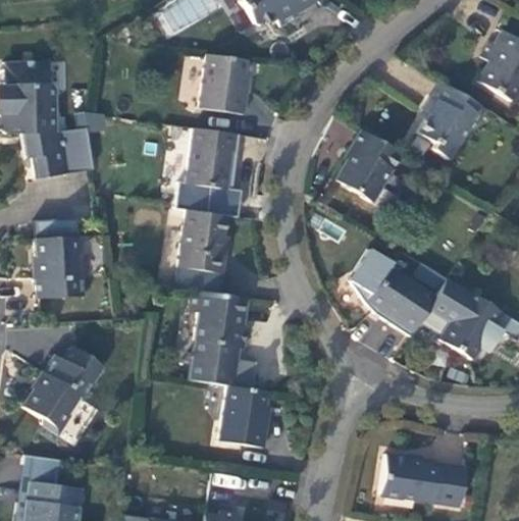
[(184,0),(160,14),(172,36),(215,11),(208,0),(184,0)]
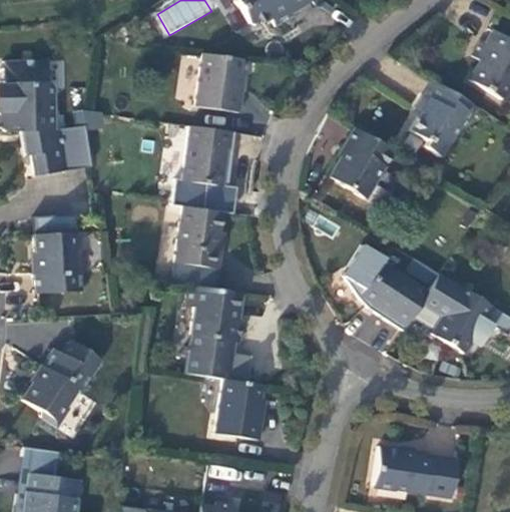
[(234,0),(248,22),(256,25),(271,16),(277,26),(295,15),(293,12),(310,3),(308,0),(234,0)]
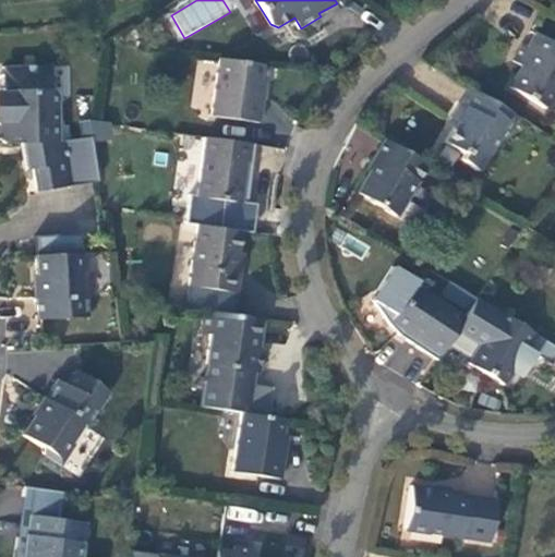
[(554,41),(539,32),(530,46),(526,44),(516,59),(526,65),(513,87),(546,107),(554,93),(554,41)]
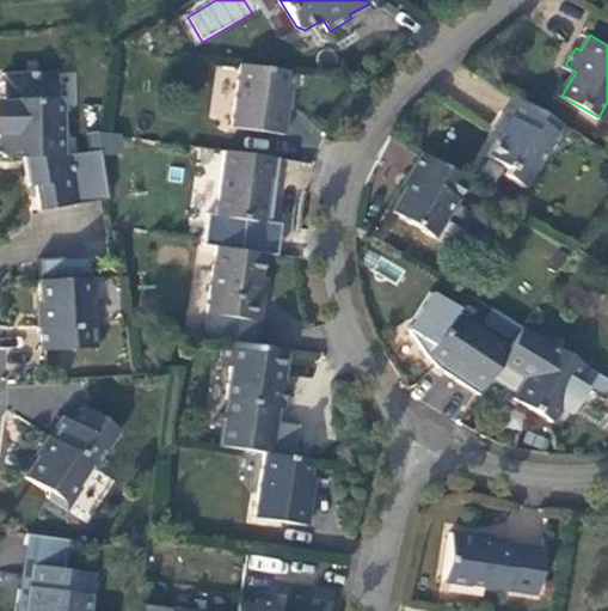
[(233,127),(287,134),(289,115),(282,114),(287,87),(289,71),(241,63),(233,127)]
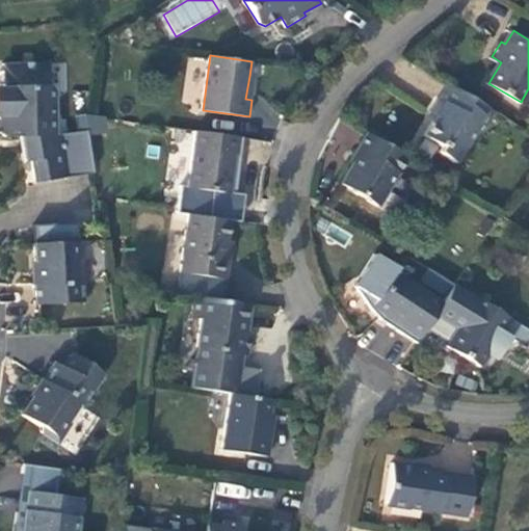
[(52,62),(12,62),(5,71),(6,86),(8,86),(8,115),(1,115),(1,131),(7,136),(21,135),(33,135),(34,145),(32,145),(33,159),(37,182),(71,176),(96,173),(88,130),(63,134),(57,134),(56,89),(52,84),(52,62)]
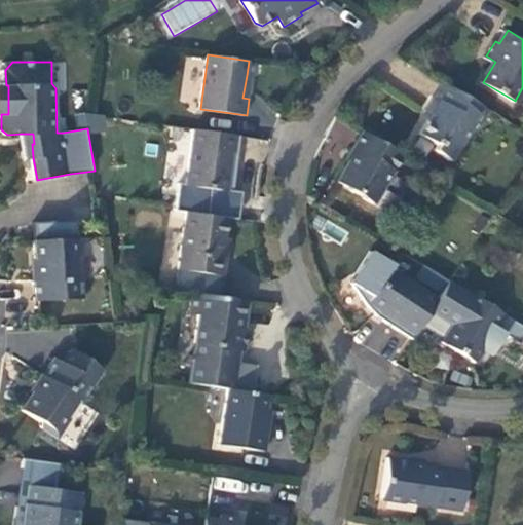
[(253,75),(247,75),(243,98),(249,99),(253,75)]
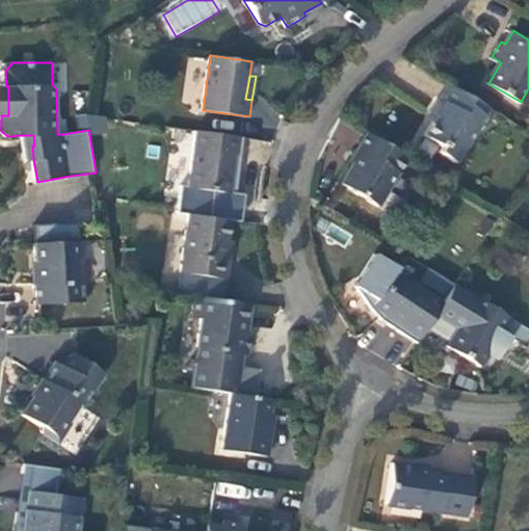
[(6,86),(0,86),(0,114),(1,115),(8,115),(8,86),(6,86)]
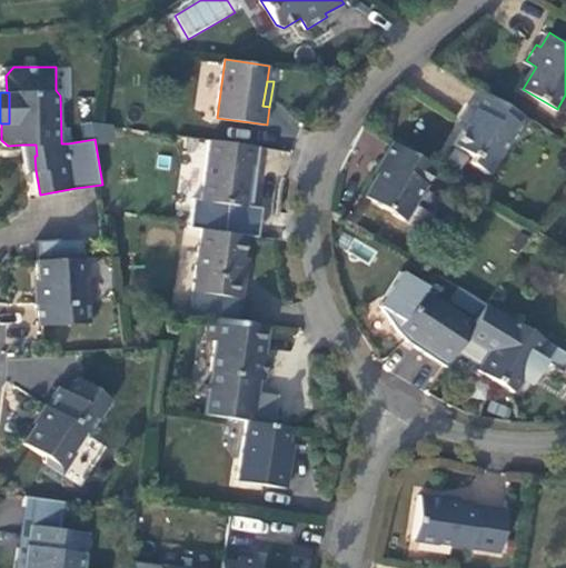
[(470,162),(488,173),(514,131),(520,135),(530,119),(486,92),(477,107),(473,105),(463,118),(465,128),(455,145),(474,156),(470,162)]
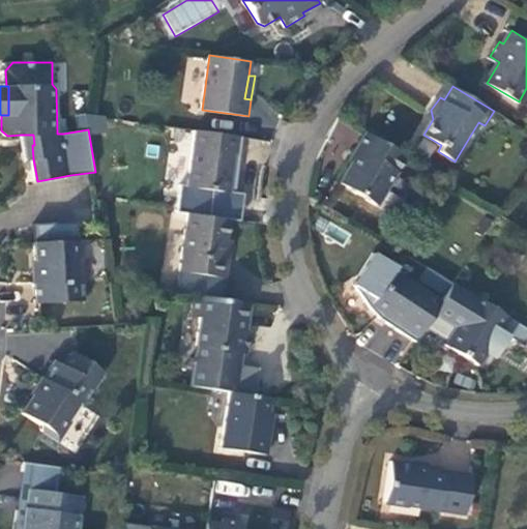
[(78,128),(109,129),(109,113),(79,112),(78,128)]
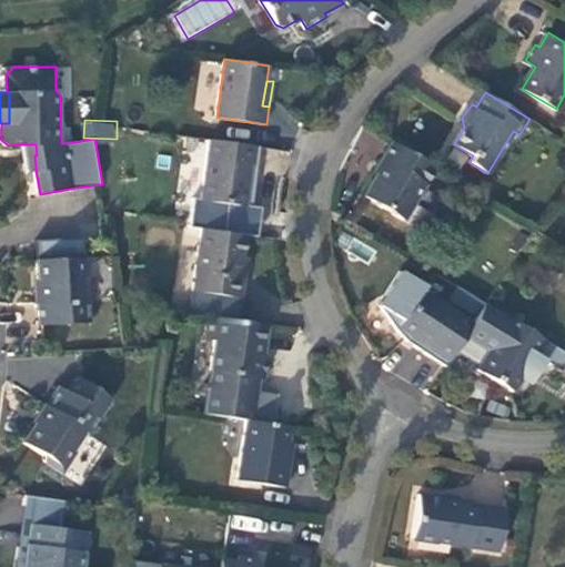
[(259,164),(261,147),(211,139),(202,198),(246,204),(249,188),(252,163),(259,164)]
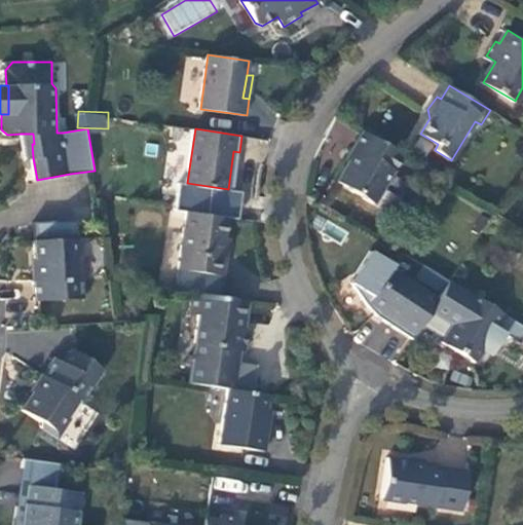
[(403,155),(365,132),(355,147),(358,149),(338,181),(374,202),(403,155)]
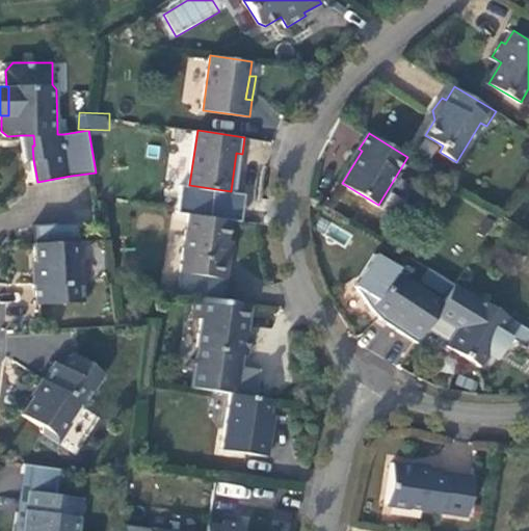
[(33,135),(21,135),(25,161),(33,159),(32,145),(34,145),(33,135)]
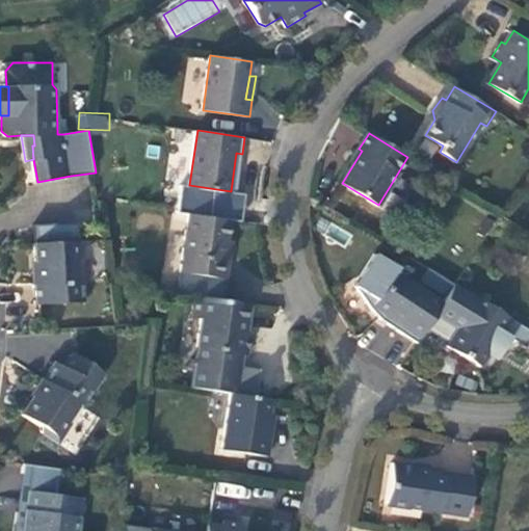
[(236,153),(233,176),(239,177),(242,154),(236,153)]
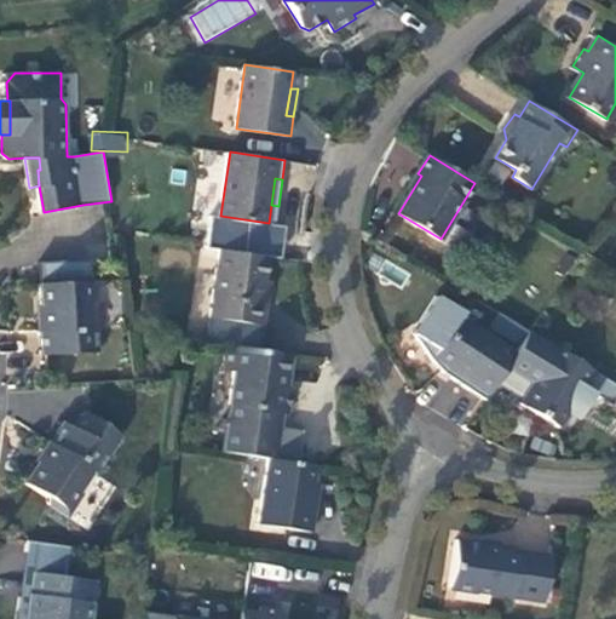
[(211,317),(266,325),(269,305),(262,304),(265,279),(269,257),(222,250),(211,317)]
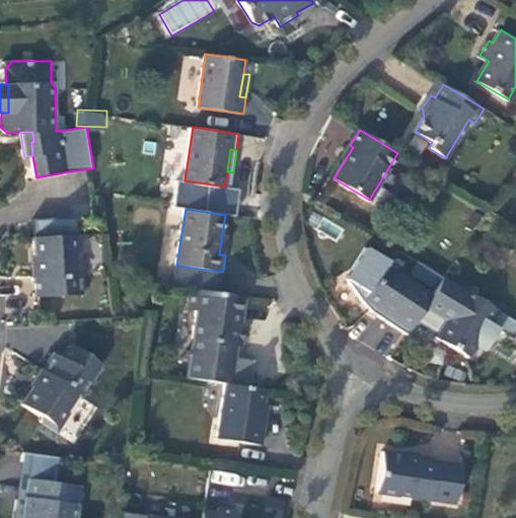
[(33,219),(34,237),(77,234),(76,217),(33,219)]
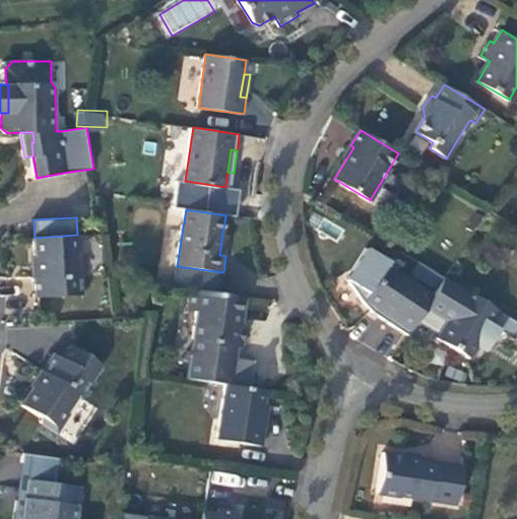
[(229,235),(222,234),(219,255),(225,256),(229,235)]
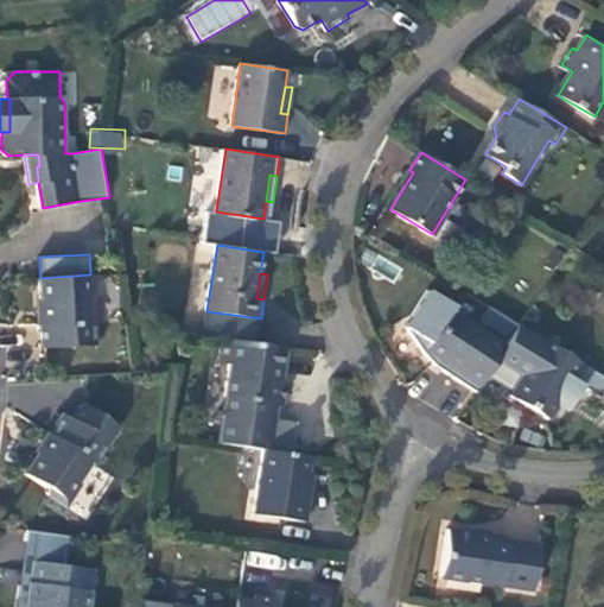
[(91,295),(90,274),(40,278),(43,323),(40,322),(43,347),(97,343),(96,320),(89,320),(88,295),(91,295)]
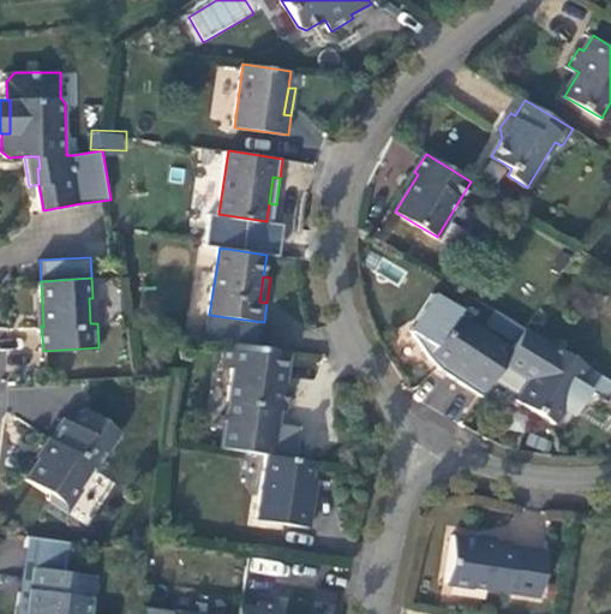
[(513,349),(459,314),(461,309),(435,292),(412,331),(430,356),(441,369),(483,395),(505,361),(513,349)]
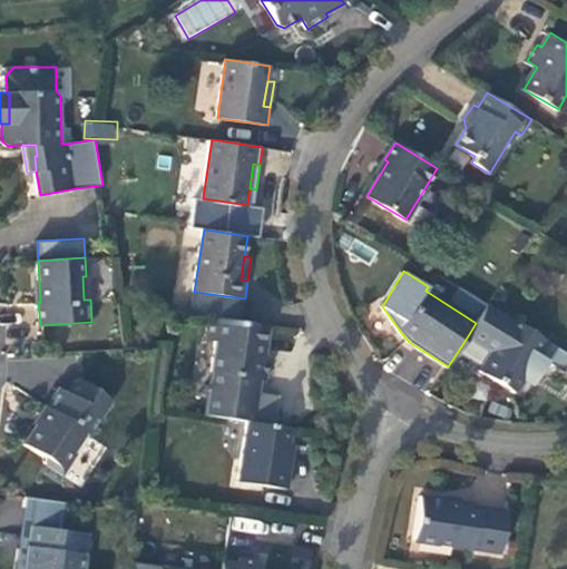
[(488,304),(460,286),(453,297),(481,315),(488,304)]
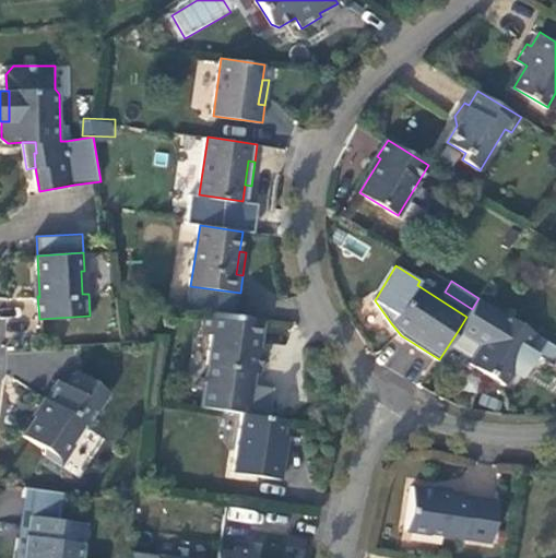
[(555,344),(478,298),(472,309),(466,317),(460,328),(485,343),(472,363),(507,383),(513,371),(522,377),(528,369),(536,354),(553,364),(555,359),(555,344)]
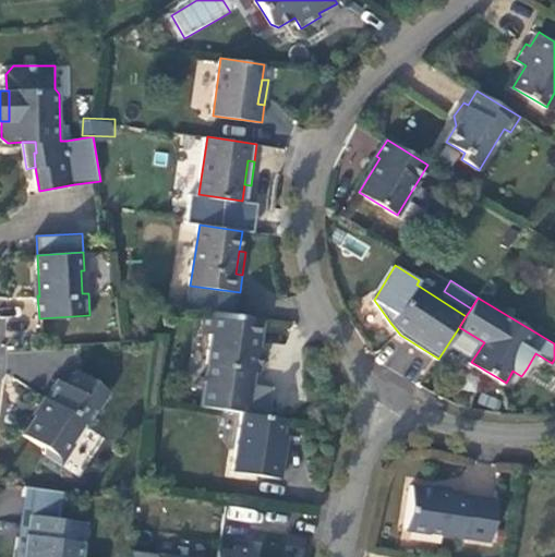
[(256,371),(261,372),(265,348),(261,347),(262,339),(265,318),(206,310),(203,331),(212,334),(207,363),(201,406),(243,412),(269,416),(274,386),(255,383),(256,371)]
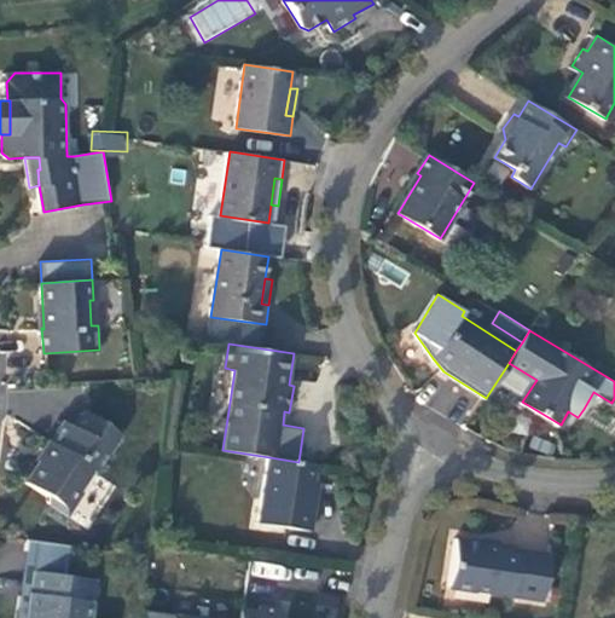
[(67,421),(27,483),(47,495),(48,503),(68,515),(81,492),(80,491),(92,471),(98,474),(122,435),(87,413),(76,428),(67,421)]
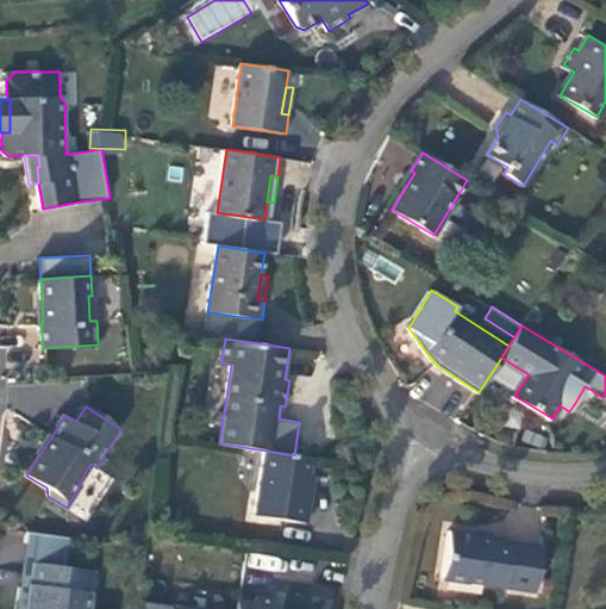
[(256,513),(310,522),(312,502),(305,501),(310,474),(312,458),(294,455),(266,451),(256,513)]
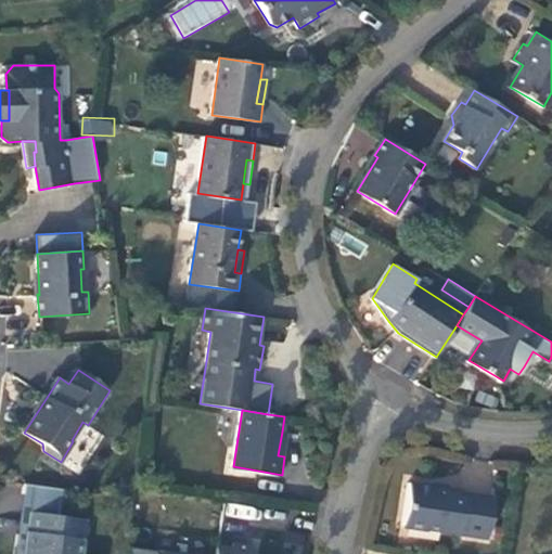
[(287,432),(282,432),(278,455),(284,456),(287,432)]
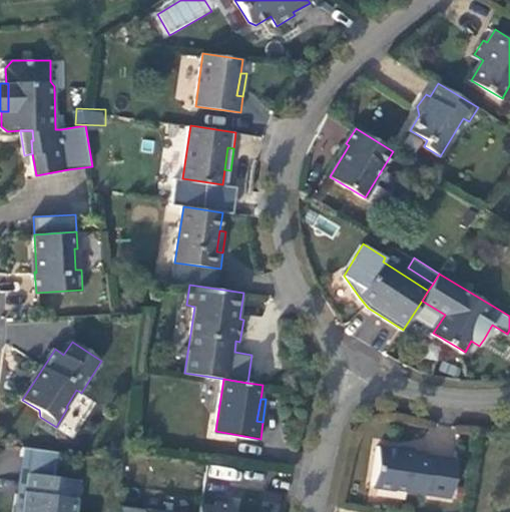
[(378,446),(372,485),(451,497),(457,459),(430,455),(430,453),(378,446)]
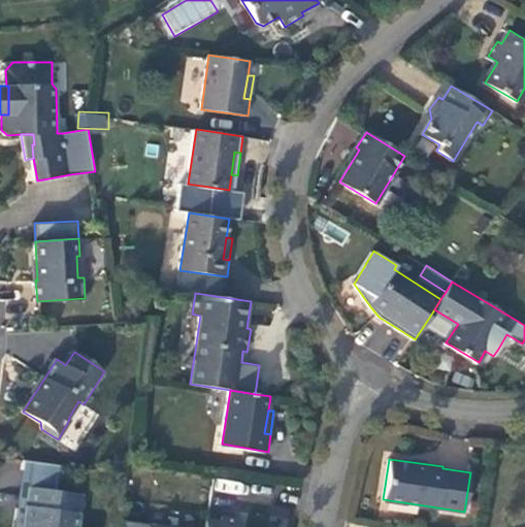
[(60,464),(24,460),(23,468),(30,469),(28,486),(56,489),(60,464)]
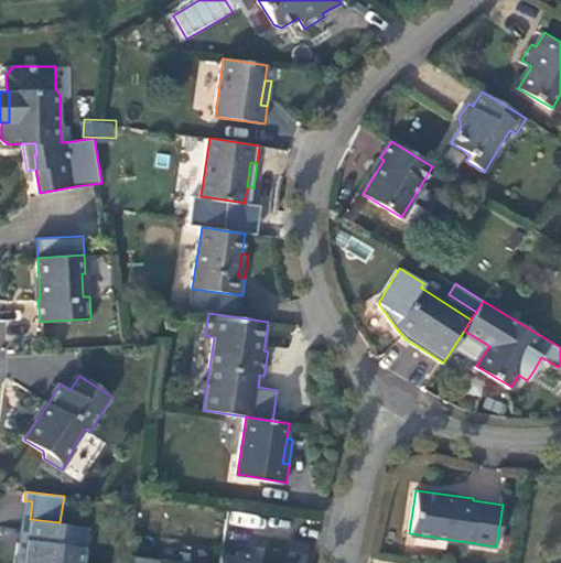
[(60,522),(30,519),(23,562),(85,562),(90,527),(60,522)]
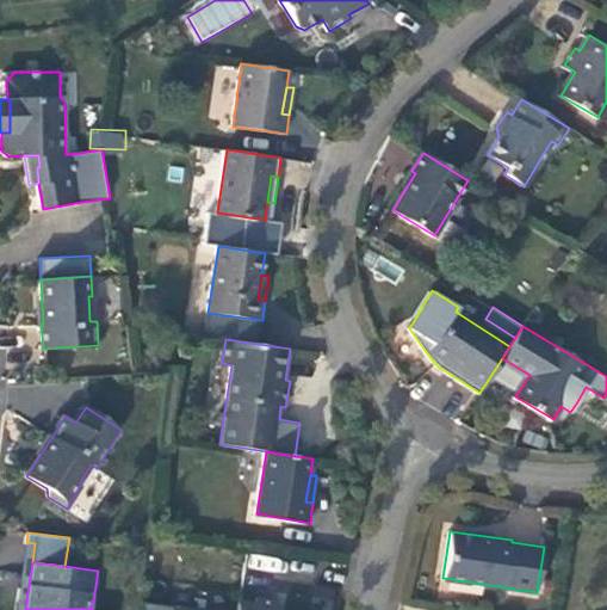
[(278,609),(279,599),(259,597),(258,603),(240,601),(237,609),(278,609)]
